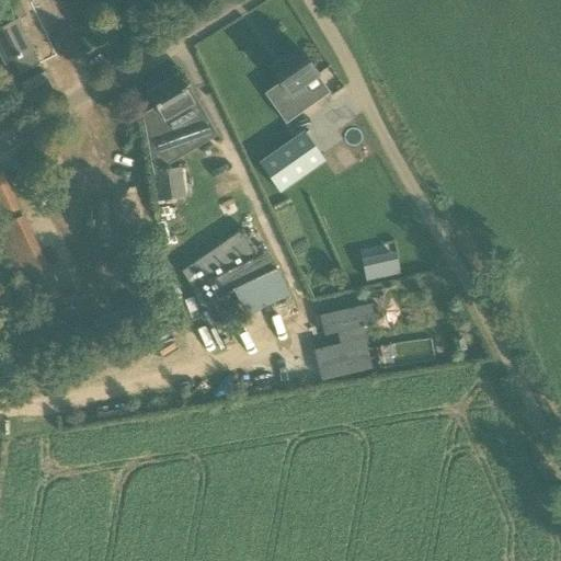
[(57,0),(44,0),(24,6),(35,43),(68,33),(57,0)]
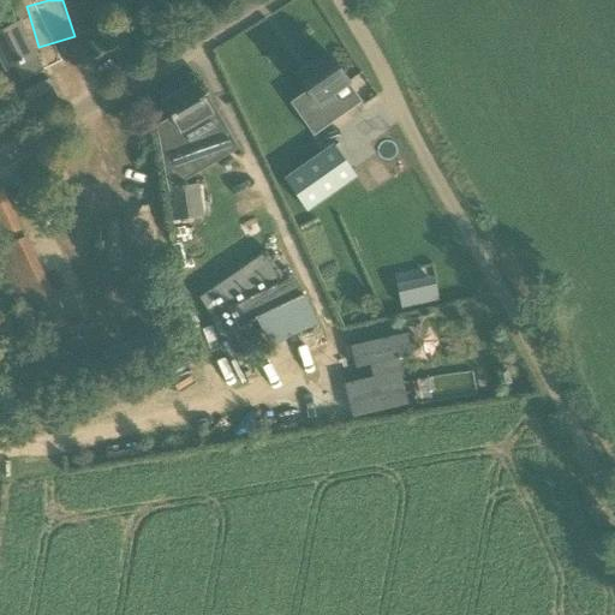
[(0,59),(5,70),(36,54),(19,21),(0,29),(0,59)]
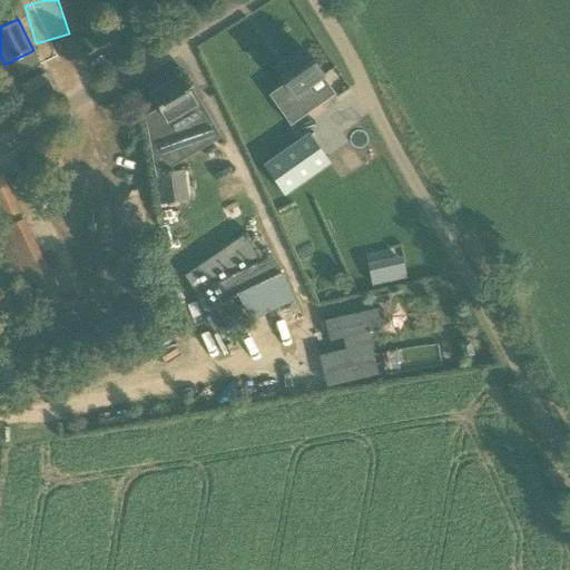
[(274,70),(284,84),(268,95),(290,126),(307,114),(303,109),(317,99),(308,87),(323,77),(304,49),(274,70)]
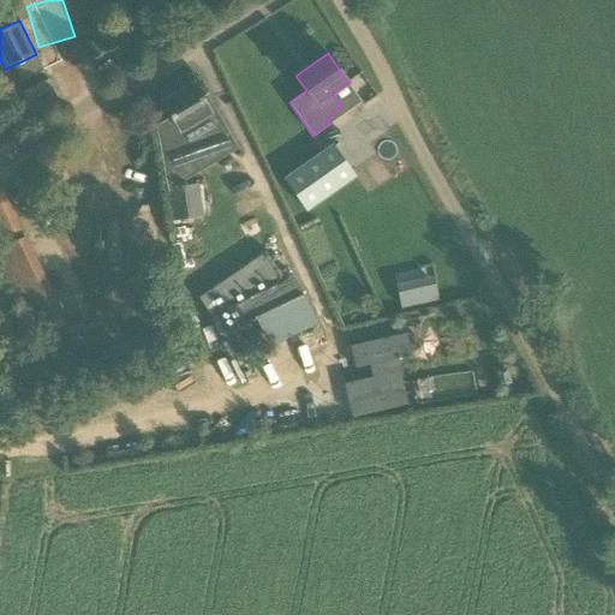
[(215,148),(232,138),(207,95),(202,97),(193,82),(161,101),(171,118),(156,126),(163,167),(165,167),(210,139),(215,148)]
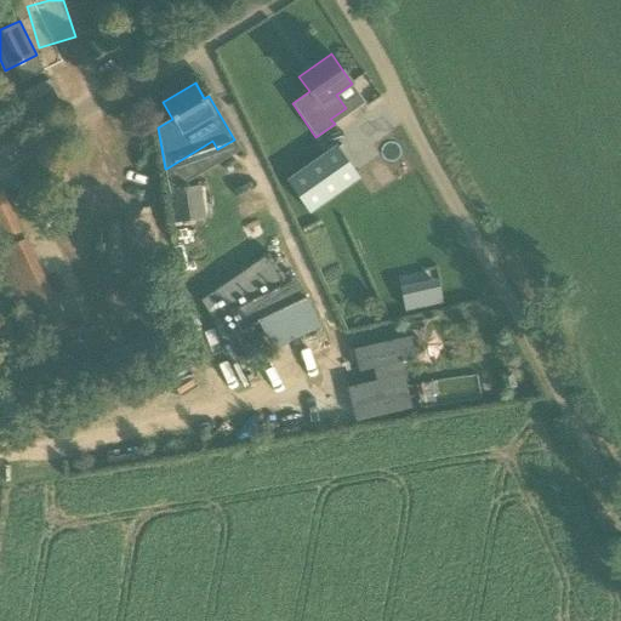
[(336,143),(286,180),(311,214),(360,177),(336,143)]
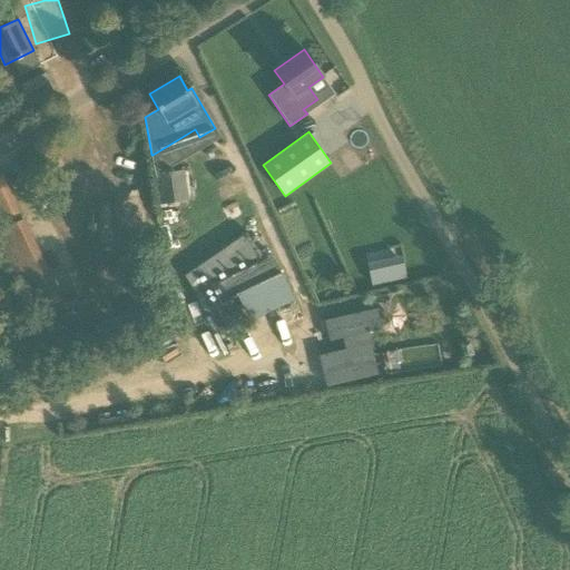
[(0,218),(19,209),(0,169),(0,218)]
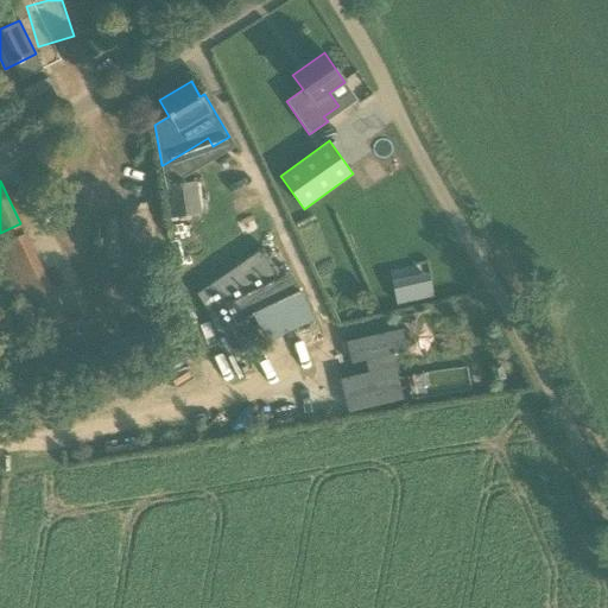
[(200,213),(195,184),(166,189),(171,217),(200,213)]
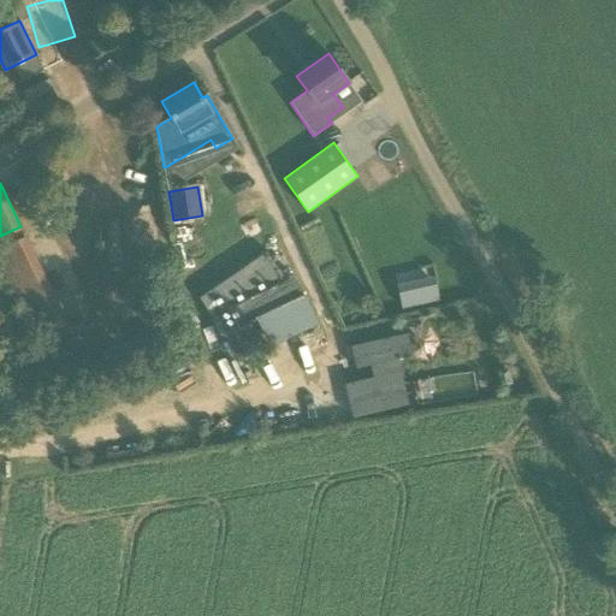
[(34,221),(45,217),(33,190),(22,196),(34,221)]
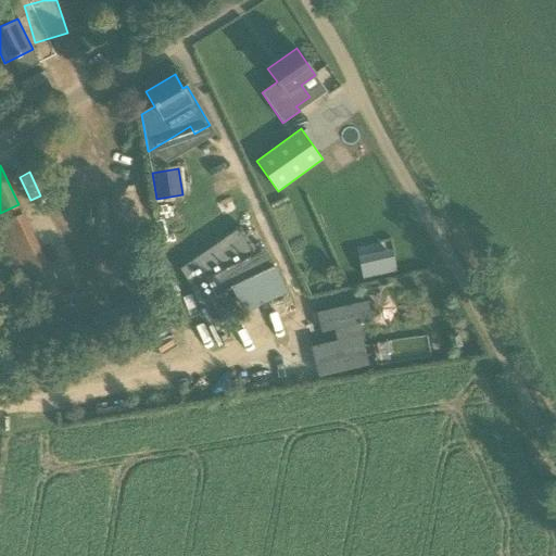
[(0,218),(0,239),(33,305),(61,291),(19,210),(0,218)]
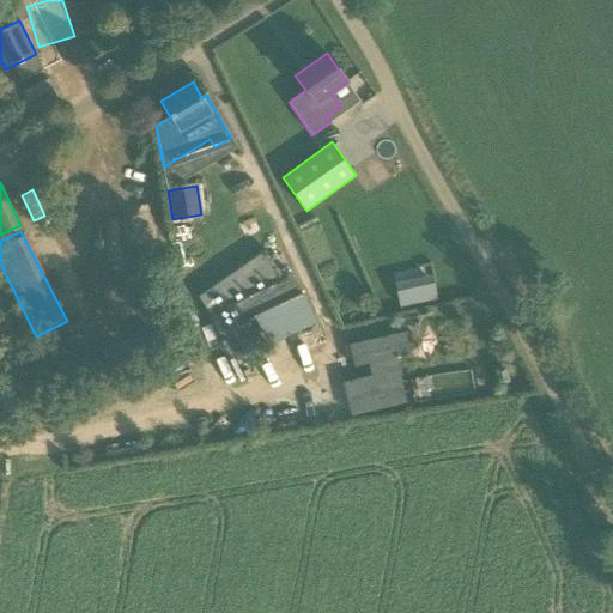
[(196,297),(213,320),(231,307),(247,296),(279,273),(263,250),(196,297)]
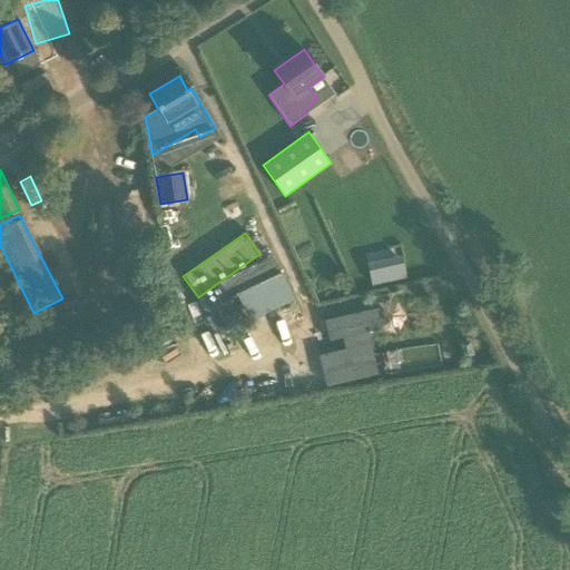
[(363,255),(371,285),(405,276),(397,246),(363,255)]
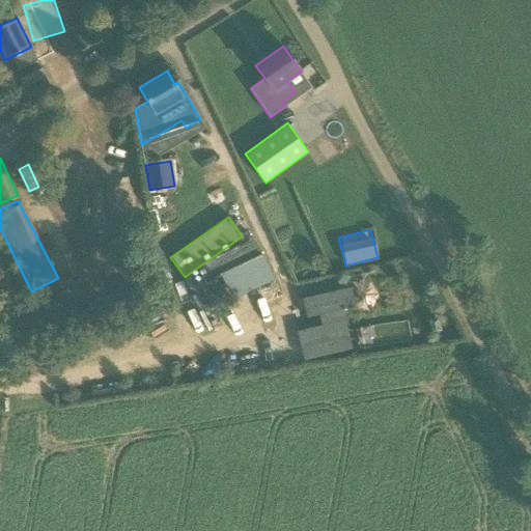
[(214,256),(200,266),(207,280),(220,274),(229,294),(232,300),(253,289),(274,279),(252,236),(214,256)]
